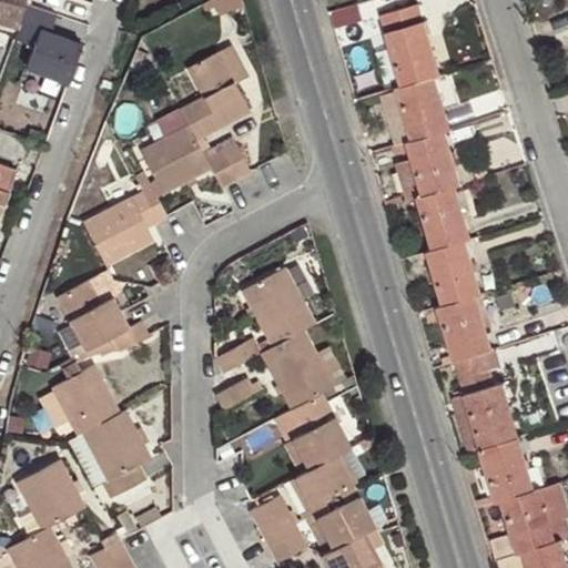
[(0,0),(0,18),(17,22),(22,3),(22,0),(0,0)]
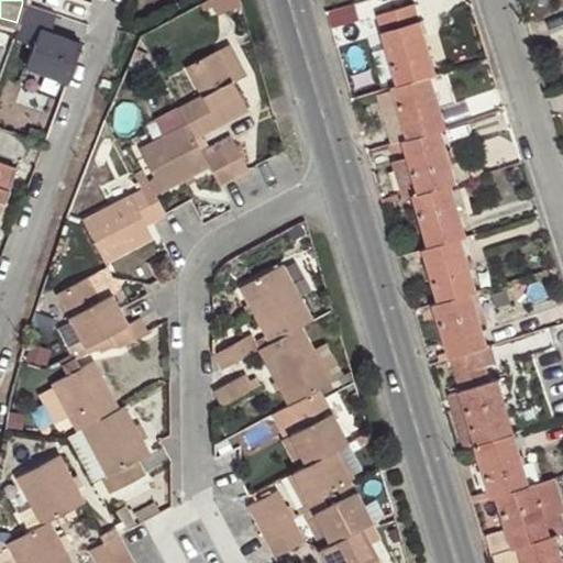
[(240,3),(239,0),(210,0),(217,12),(240,3)]
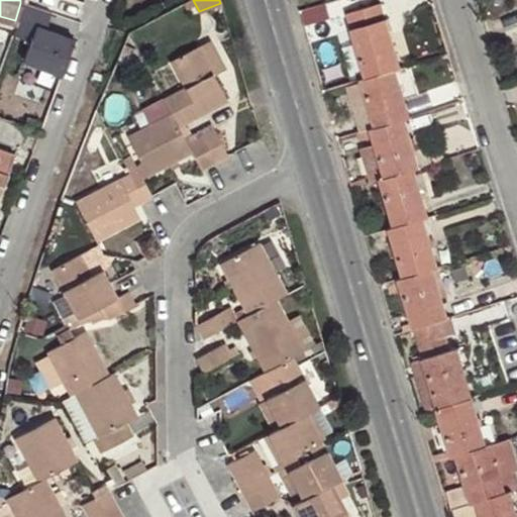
[(372,137),(374,144),(384,177),(380,179),(393,225),(389,227),(403,276),(399,278),(414,326),(445,317),(449,317),(434,268),(440,266),(426,217),(429,215),(414,169),(421,167),(407,117),(410,116),(396,69),(401,67),(383,2),(347,14),(367,77),(346,83),(360,130),(356,131),(358,140),(372,137)]
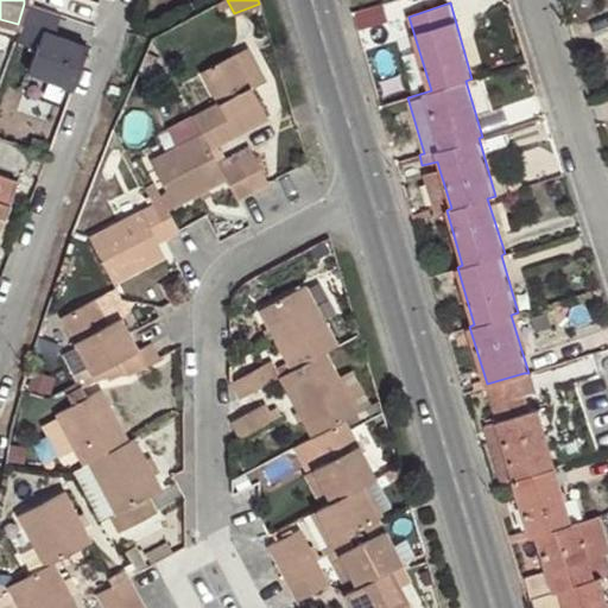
[(61,16),(24,4),(18,24),(14,36),(13,40),(38,49),(30,71),(73,89),(88,48),(55,37),(61,16)]
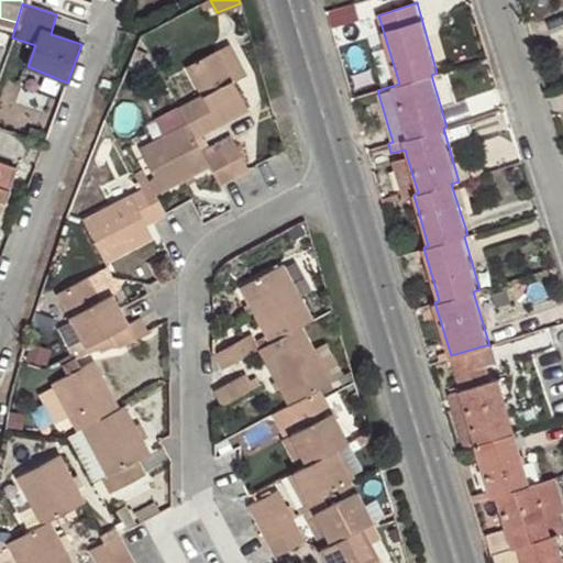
[(17,22),(0,18),(0,29),(13,33),(17,22)]
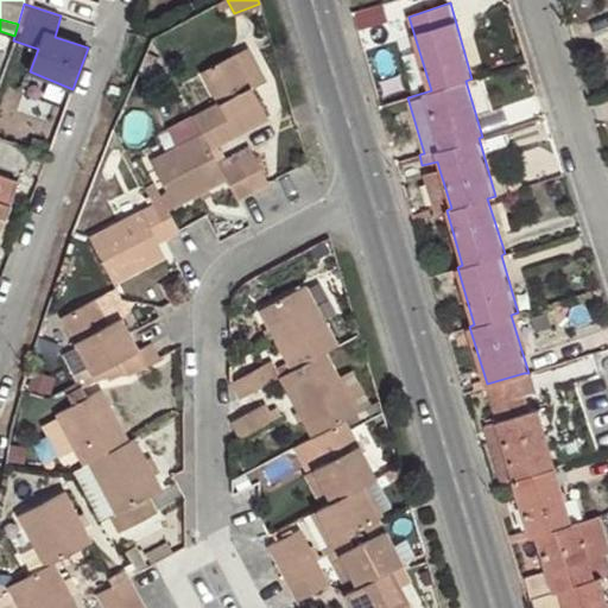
[(233,56),(251,89),(265,81),(247,48),(233,56)]
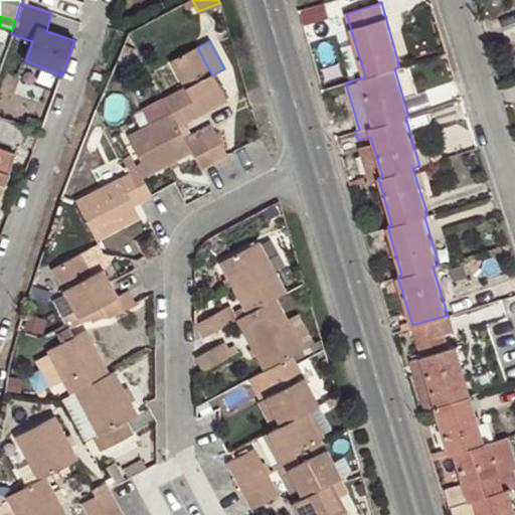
[(184,89),(164,100),(171,114),(178,127),(225,102),(212,75),(197,47),(170,61),(184,89)]
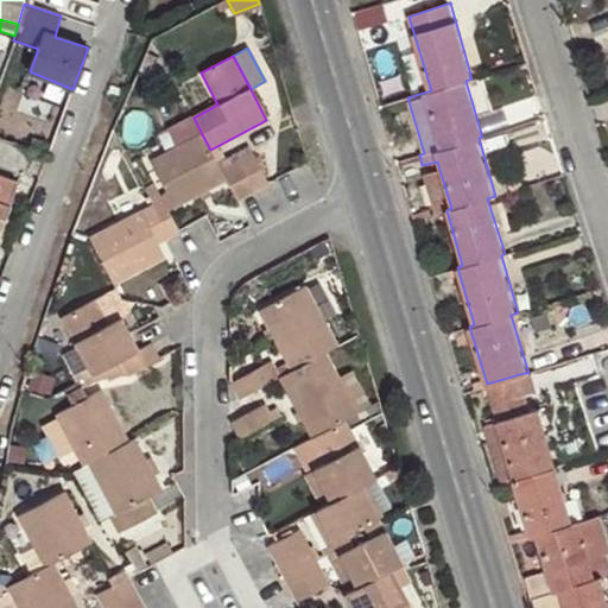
[(151,160),(169,194),(175,206),(226,178),(217,163),(210,150),(202,134),(151,160)]
